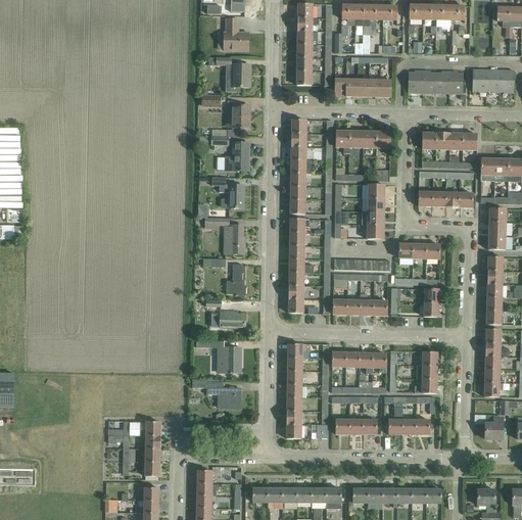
[(318,3),(312,3),(297,3),(297,16),(312,16),(312,13),(312,9),(318,9),(318,3)]
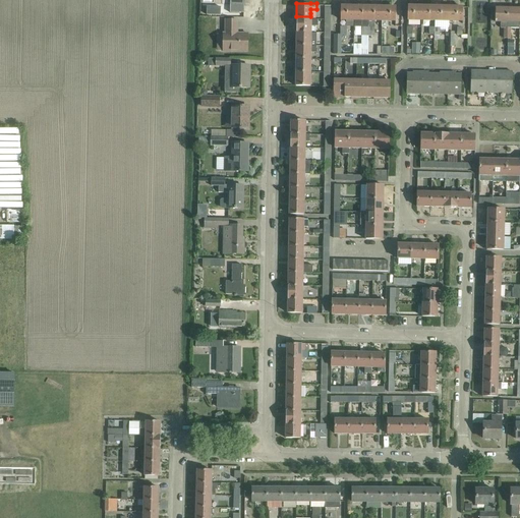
[(340,3),(340,17),(340,23),(345,23),(353,24),(354,4),(340,3)]
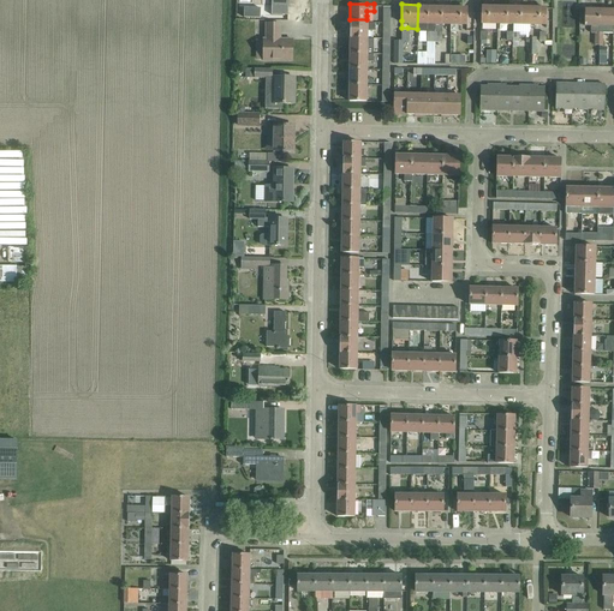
[(243,5),(243,15),(258,15),(260,5),(243,5)]
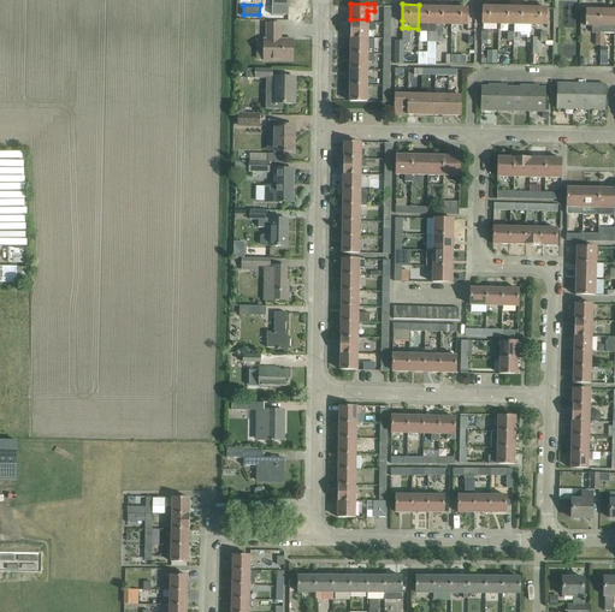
[(435,5),(419,5),(418,29),(427,29),(427,39),(435,39),(435,5)]
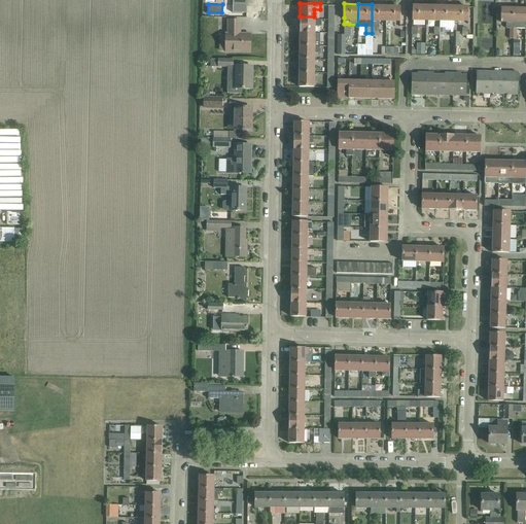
[(372,4),(372,33),(378,33),(379,18),(385,19),(386,4),(372,4)]
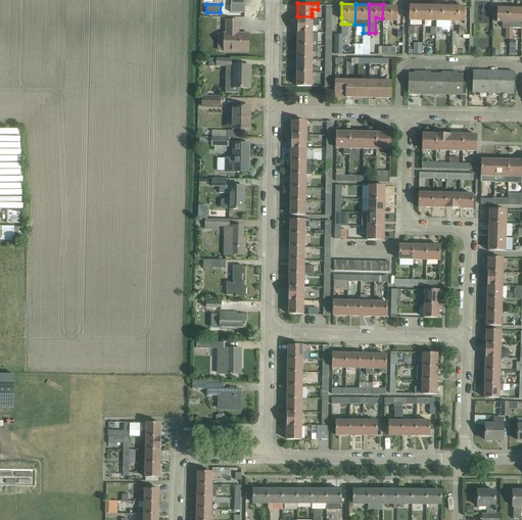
[(383,4),(382,18),(382,25),(388,25),(388,18),(396,18),(396,5),(383,4)]
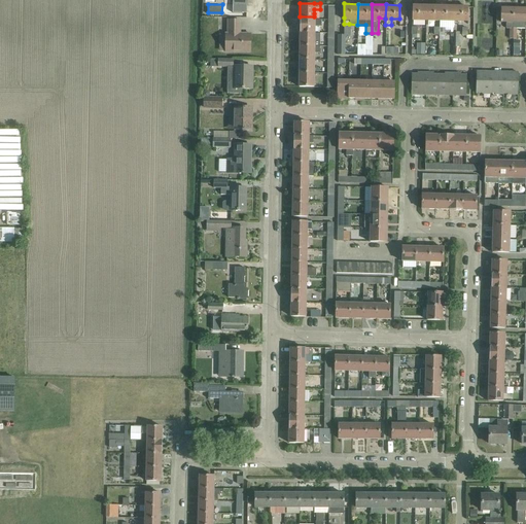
[(425,18),(426,4),(412,4),(412,18),(419,18),(419,27),(425,27),(425,18)]
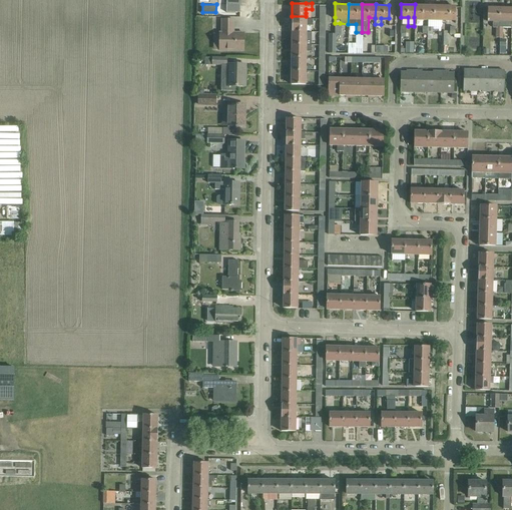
[(415,4),(414,17),(428,18),(428,4),(415,4)]
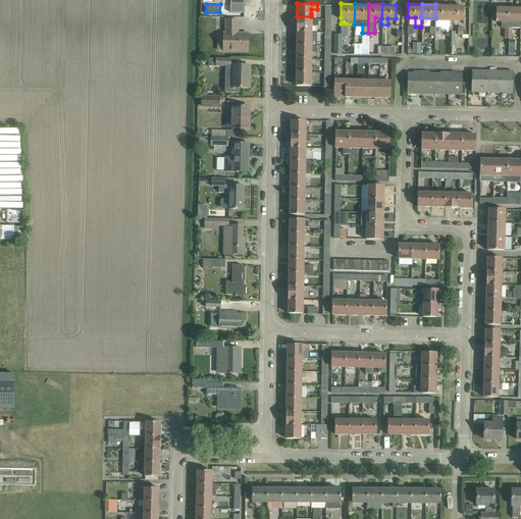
[(449,4),(435,4),(435,18),(449,18),(449,4)]
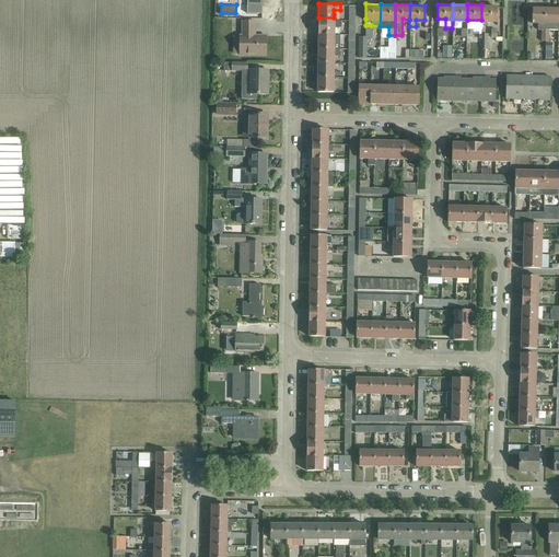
[(481,4),(481,20),(497,20),(497,6),(481,4)]
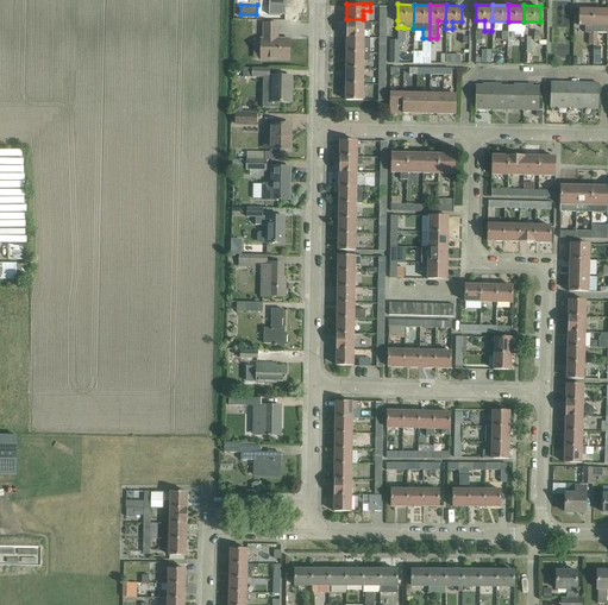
[(591,41),(593,6),(578,6),(577,23),(584,23),(584,29),(588,29),(588,39),(591,41)]
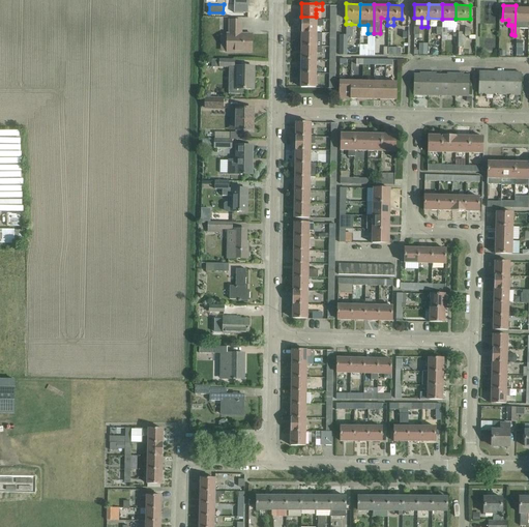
[(527,5),(516,5),(515,35),(518,35),(519,25),(527,25),(527,21),(527,5)]
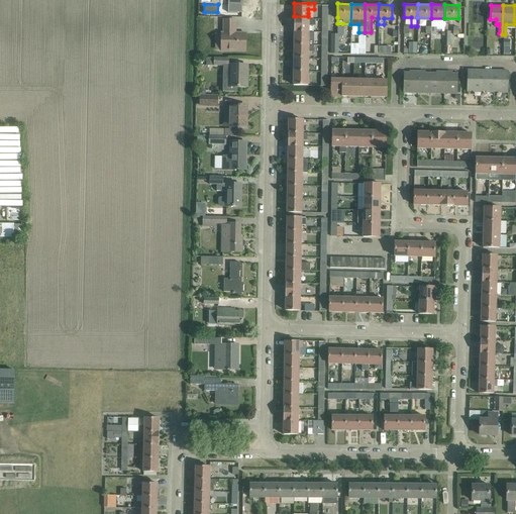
[(294,16),(294,29),(307,29),(307,23),(313,23),(314,16),(308,16),(294,16)]
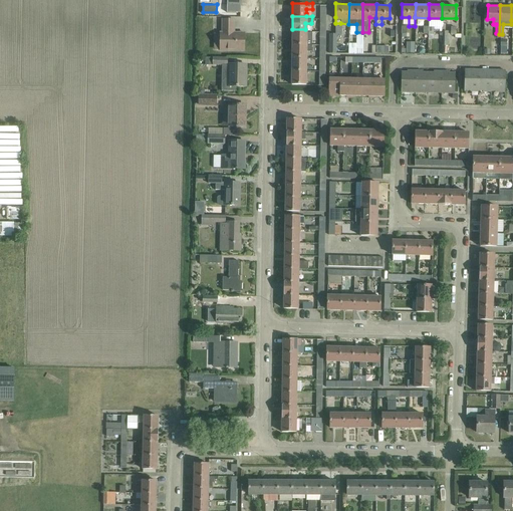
[(219,47),(219,48),(231,48),(243,48),(243,30),(233,30),(233,27),(233,17),(222,17),(221,30),(219,30),(219,39),(221,39),(221,47),(219,47)]
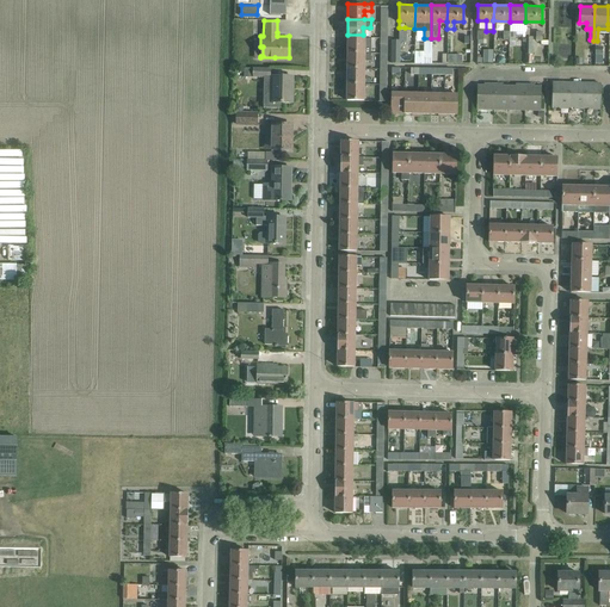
[(347,35),(347,50),(363,50),(363,35),(347,35)]
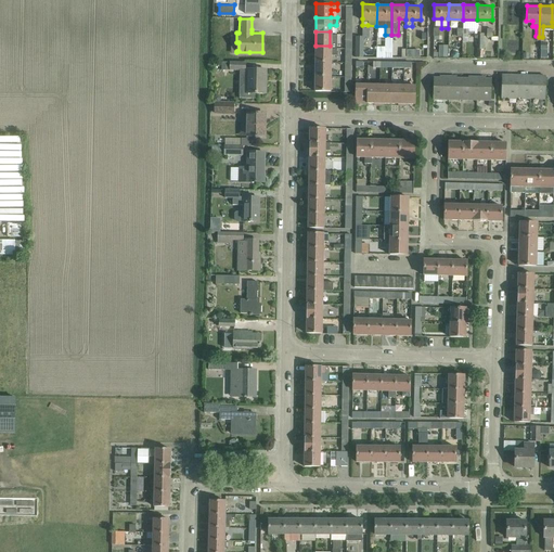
[(391,35),(385,35),(384,47),(376,47),(376,54),(390,54),(391,35)]
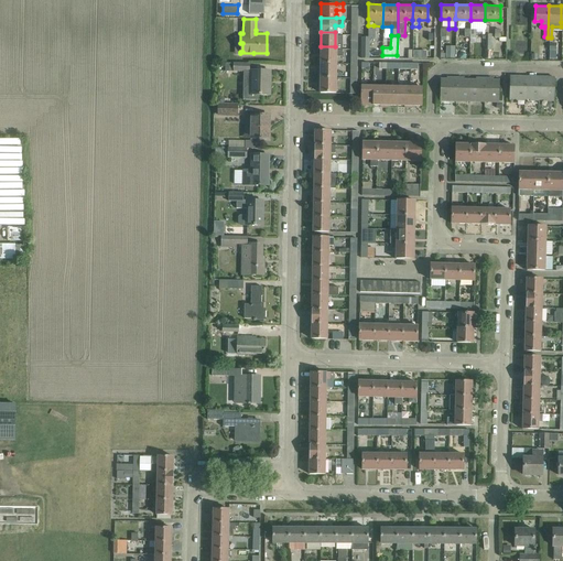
[(321,46),(320,61),(335,61),(335,54),(340,54),(340,46),(335,46),(321,46)]
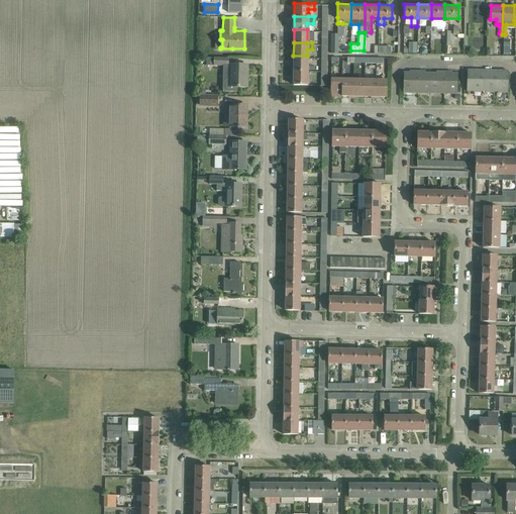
[(293,56),(293,69),(307,70),(307,56),(293,56)]
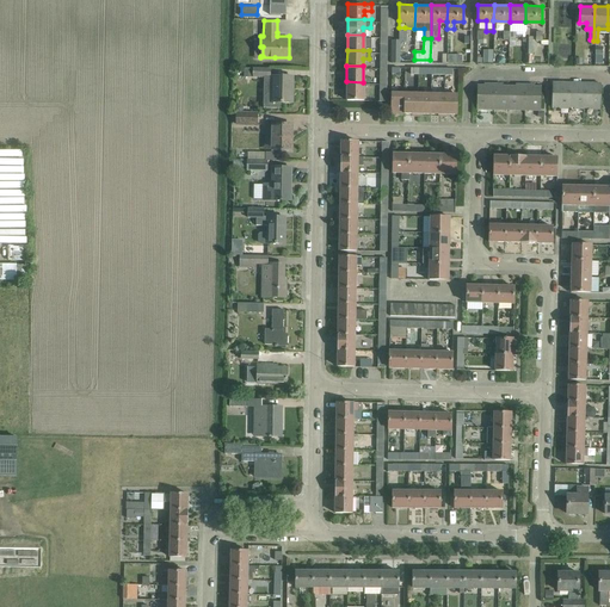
[(263,94),(263,105),(265,105),(278,105),(278,100),(289,100),(289,99),(291,99),(291,92),(289,92),(290,85),(291,85),(291,74),(279,74),(272,74),(271,91),(266,91),(263,94)]
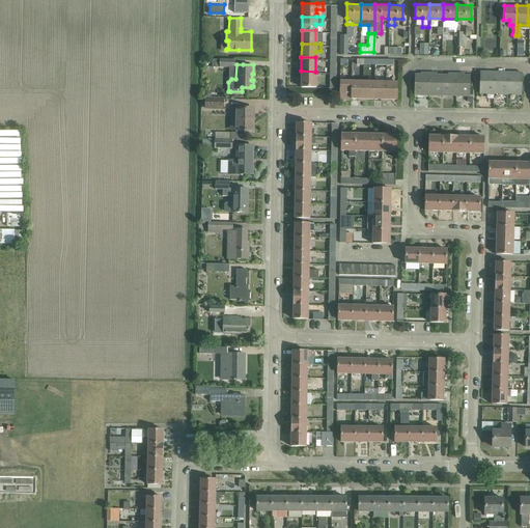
[(493,91),(493,70),(479,70),(478,90),(493,91)]
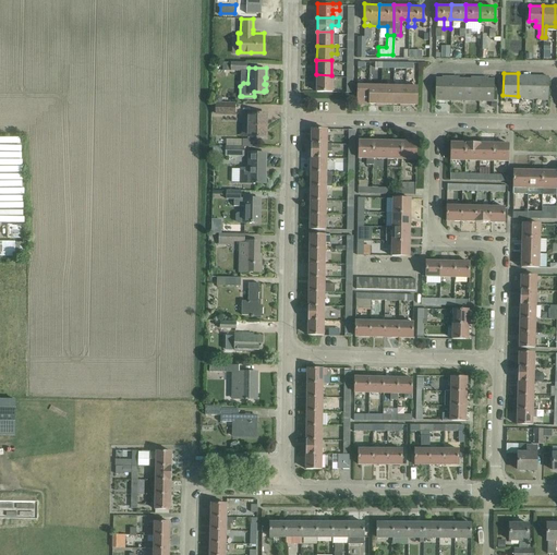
[(533,73),(518,73),(518,96),(533,96),(533,73)]
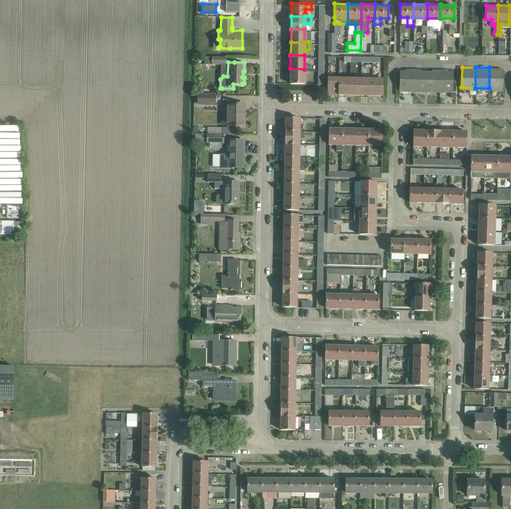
[(503,68),(489,67),(489,88),(502,88),(503,68)]
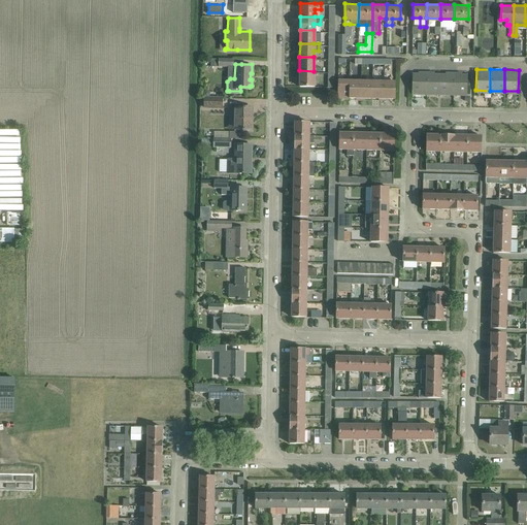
[(314,71),(299,70),(299,85),(313,85),(314,71)]
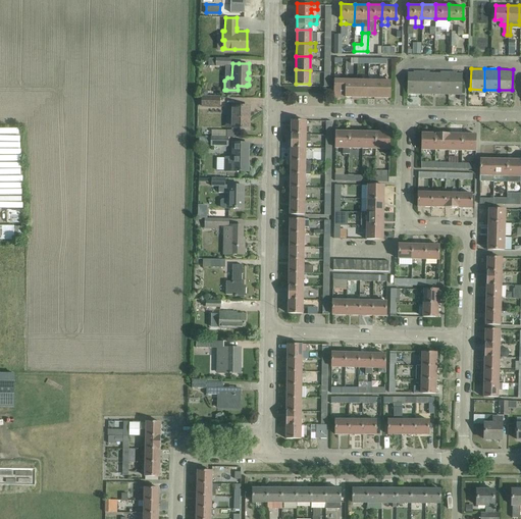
[(420,88),(420,69),(413,69),(413,71),(407,70),(406,91),(415,91),(415,88),(420,88)]
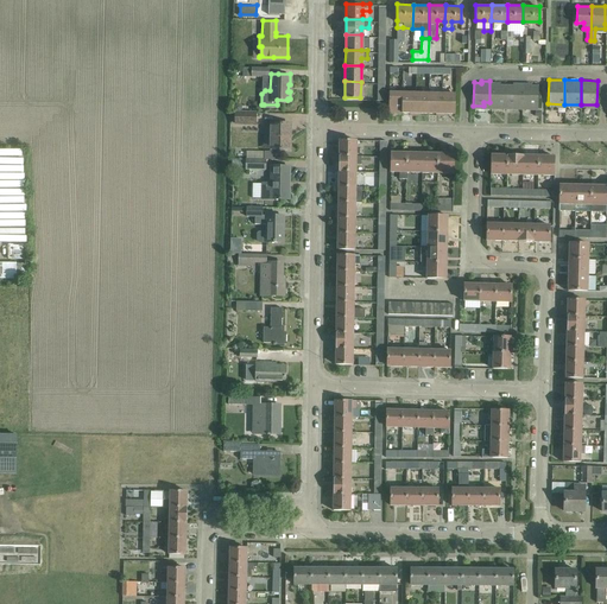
[(489,81),(489,102),(495,102),(495,107),(505,107),(506,83),(499,83),(499,81),(489,81)]
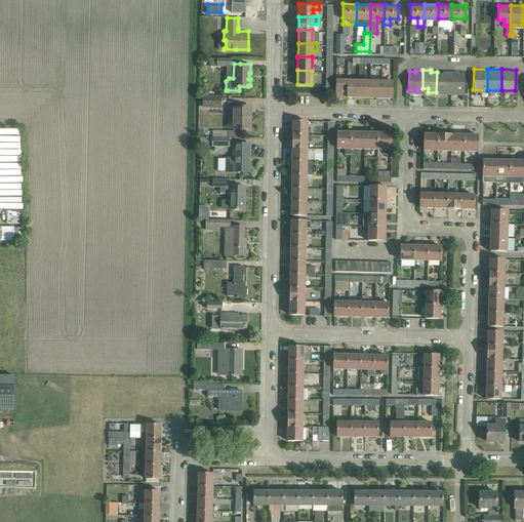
[(437,72),(436,92),(445,92),(445,88),(450,89),(450,71),(442,70),(442,72),(437,72)]
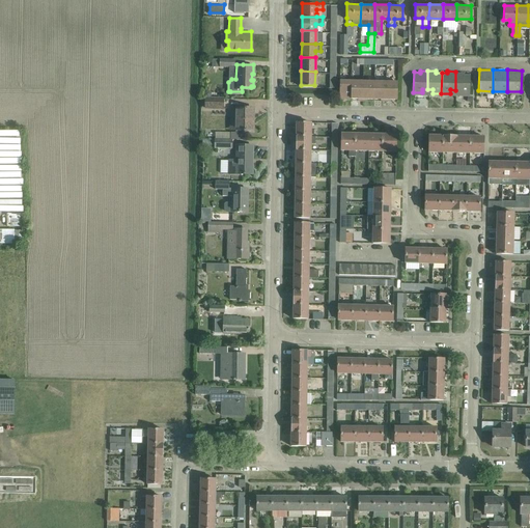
[(464,72),(455,72),(455,90),(459,90),(459,93),(469,93),(469,79),(473,79),(473,74),(464,73),(464,72)]
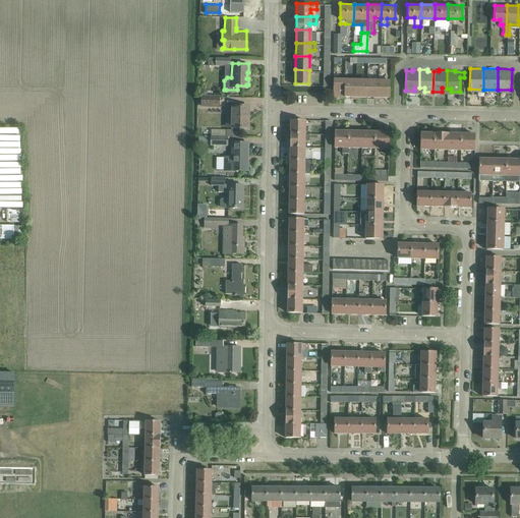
[(344,95),(344,77),(333,77),(332,96),(337,96),(337,95),(344,95)]
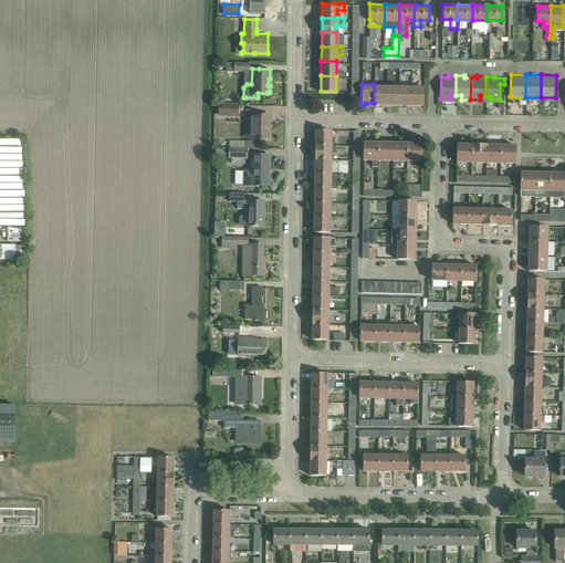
[(386,84),(374,84),(374,103),(386,103),(386,84)]
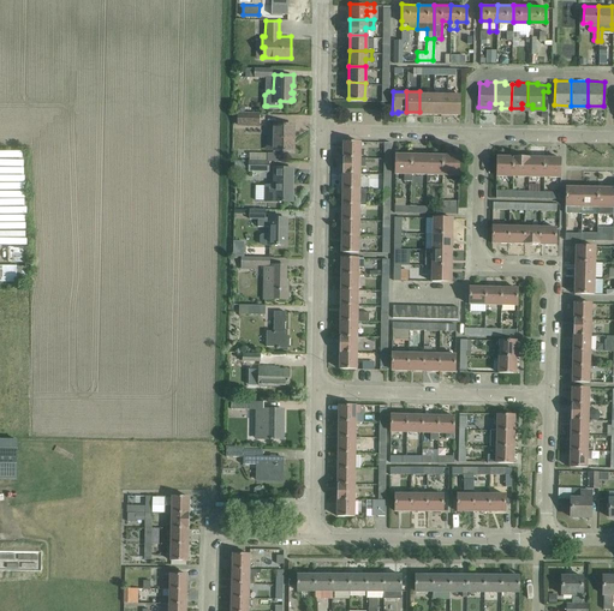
[(419,91),(419,112),(433,112),(433,91),(419,91)]
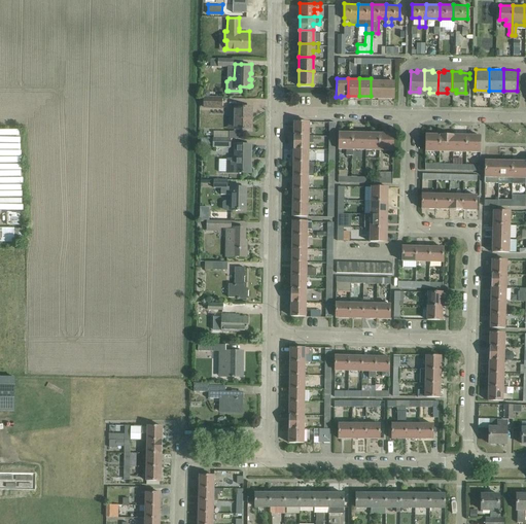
[(371,78),(371,96),(382,97),(382,79),(371,78)]
